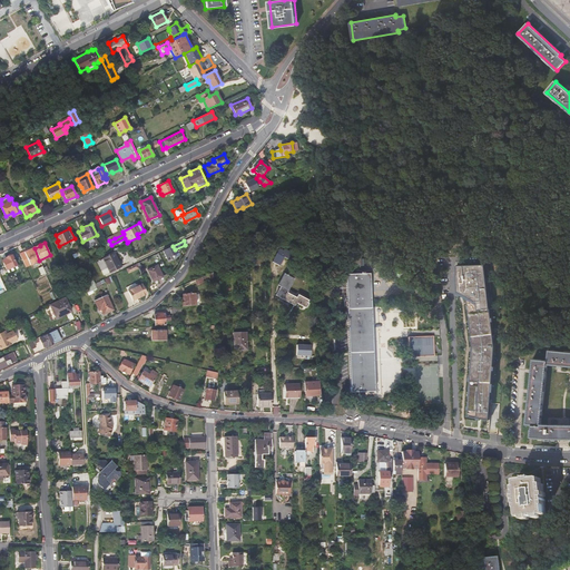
[(279,246),(272,262),(278,265),(284,257),(290,261),(293,254),(279,246)]
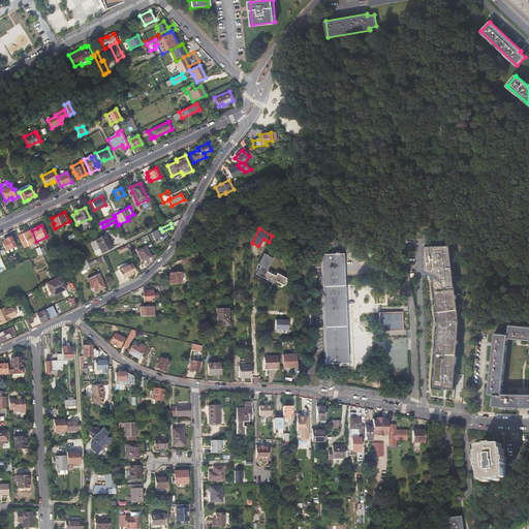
[(26,232),(18,236),(23,248),(36,242),(32,230),(27,232),(26,232)]
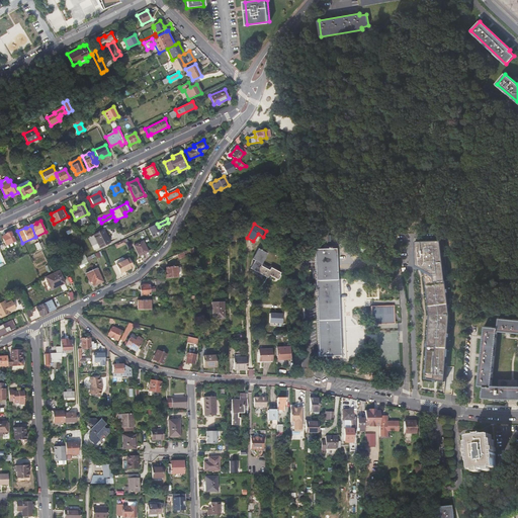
[(98,243),(92,246),(94,250),(110,243),(104,230),(93,235),(95,239),(96,239),(98,243)]
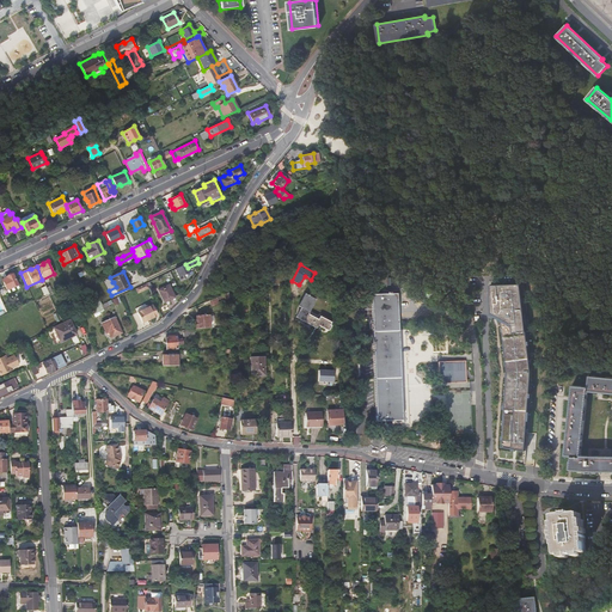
[(12,274),(1,279),(6,289),(7,289),(8,293),(18,288),(17,286),(18,285),(12,274)]
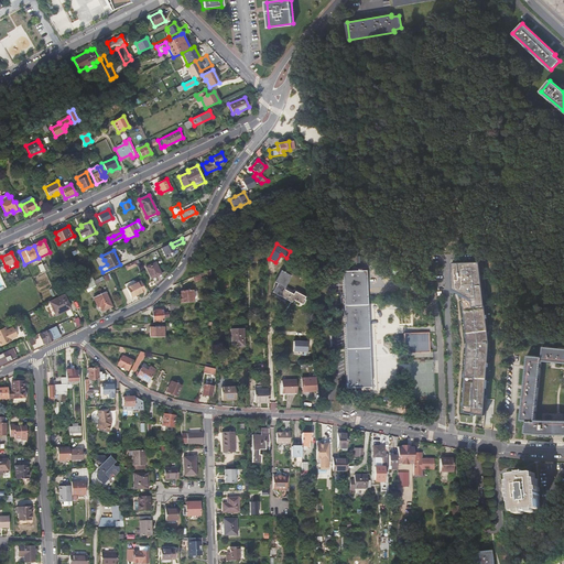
[(104,260),(101,256),(96,258),(97,260),(96,260),(100,268),(107,264),(105,260),(104,260)]
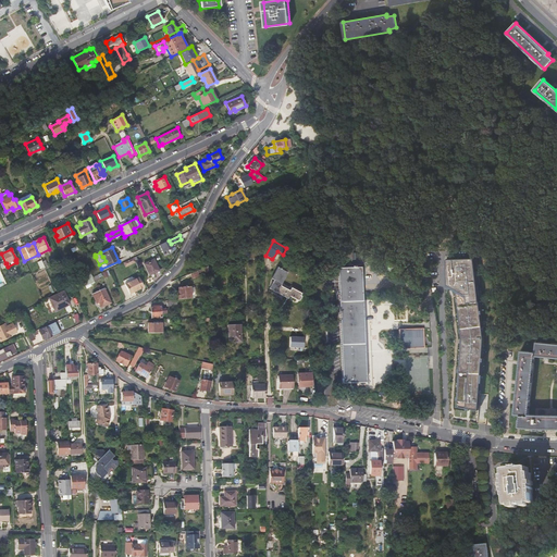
[(428,271),(429,276),(435,276),(435,270),(433,270),(433,267),(440,267),(441,261),(431,261),(431,258),(428,258),(428,261),(428,267),(429,267),(429,271),(428,271)]
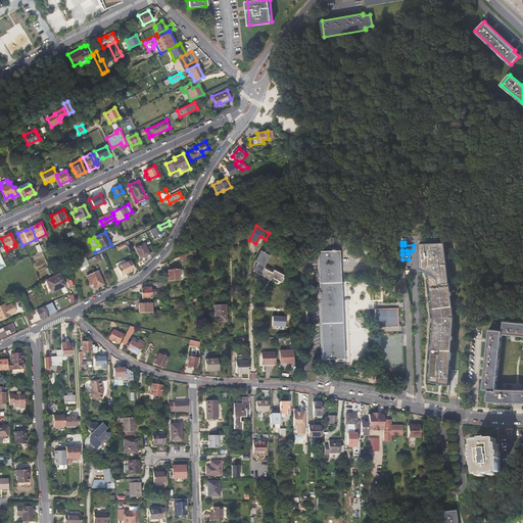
[(433,317),(429,380),(448,383),(454,317),(444,242),(420,242),(420,266),(428,271),(433,317)]
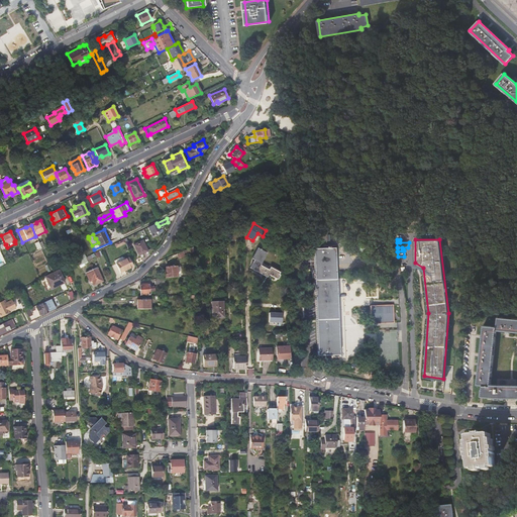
[(133,244),(138,255),(147,251),(142,240),(133,244)]
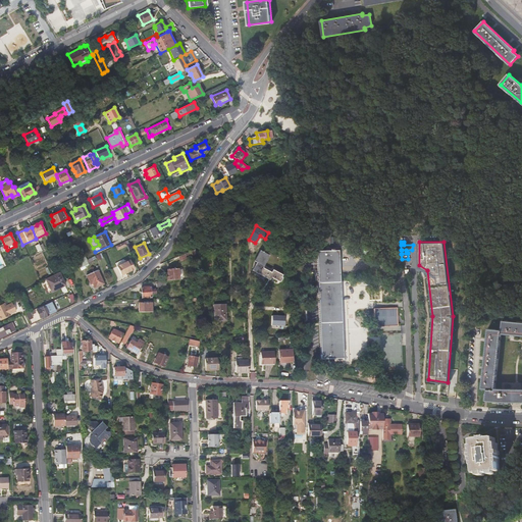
[(195,250),(178,257),(180,261),(195,254),(195,250)]
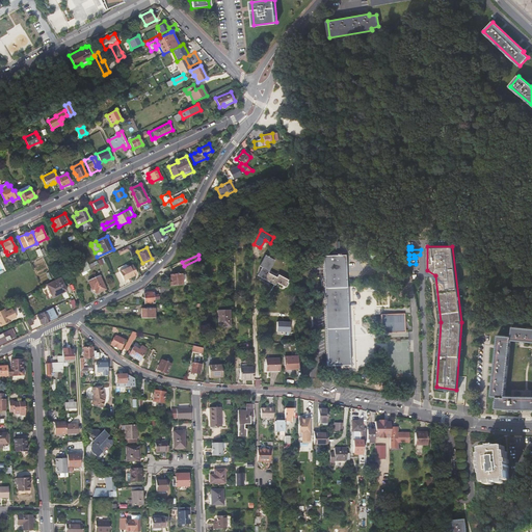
[(265,255),(259,266),(261,267),(257,275),(274,285),(276,283),(286,288),(288,284),(287,283),(288,280),(277,275),(276,277),(268,273),(274,260),(265,255)]
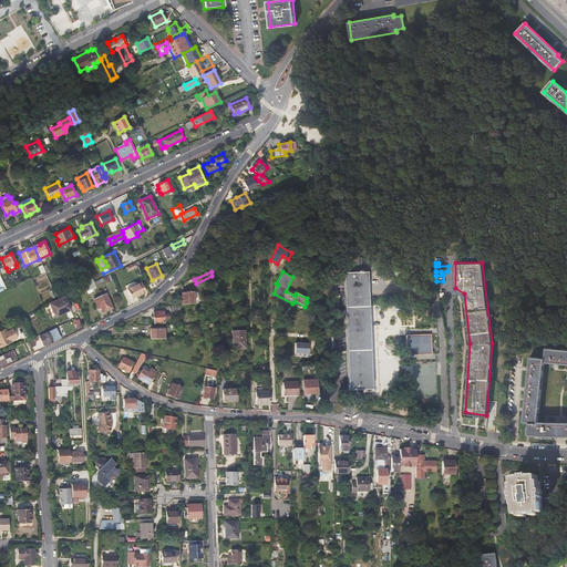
[(372,389),(369,296),(368,272),(343,272),(348,390),(372,389)]
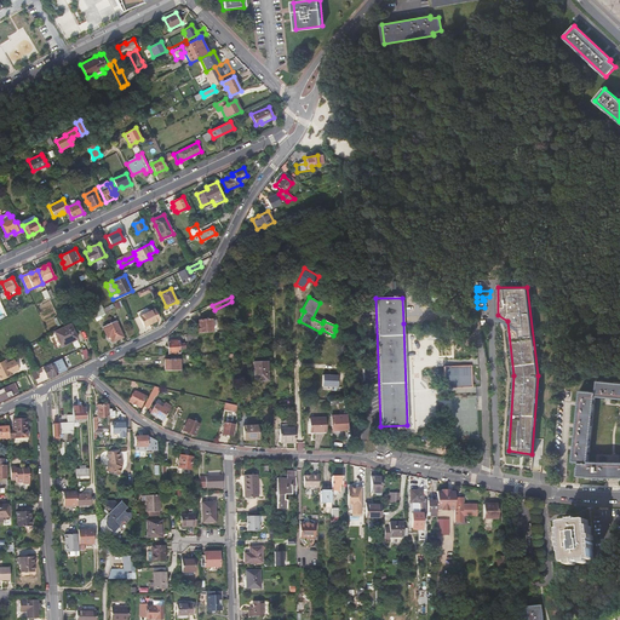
[(101,316),(110,310),(112,311),(115,310),(116,311),(121,309),(118,302),(113,304),(109,306),(110,309),(99,314),(101,316)]
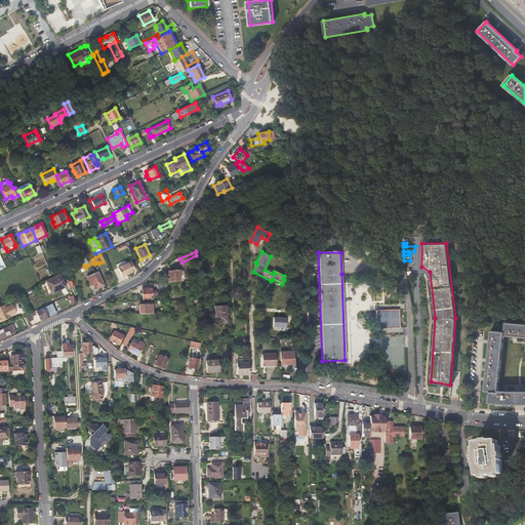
[(117,268),(122,277),(131,272),(135,271),(130,260),(127,263),(117,268)]
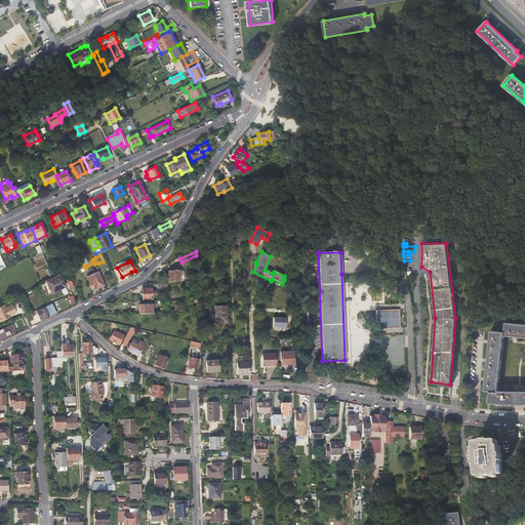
[(85,268),(84,266),(83,263),(80,265),(78,266),(81,273),(86,270),(85,268)]
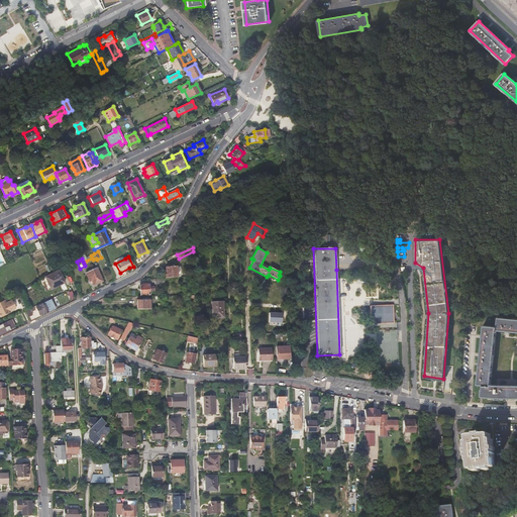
[(165,278),(178,277),(177,271),(177,268),(176,267),(166,267),(166,273),(164,273),(165,278)]
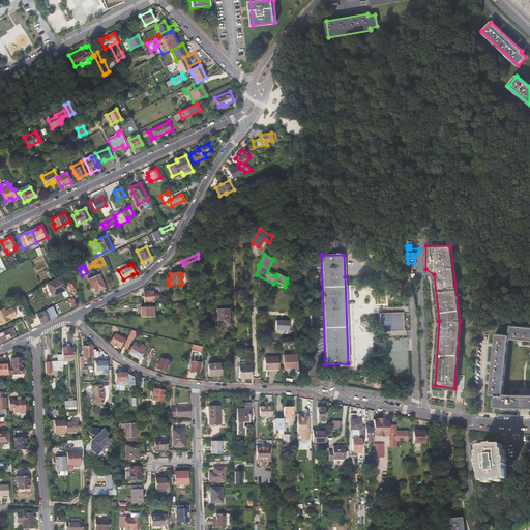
[(87,280),(91,288),(93,287),(95,293),(106,288),(98,274),(87,280)]
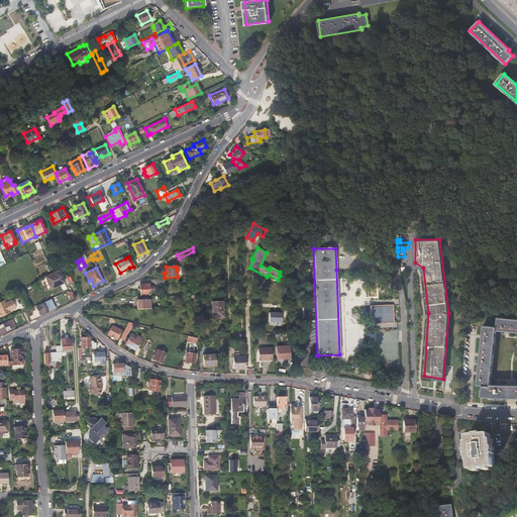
[(59,270),(44,277),(50,289),(55,287),(55,286),(64,282),(59,270)]
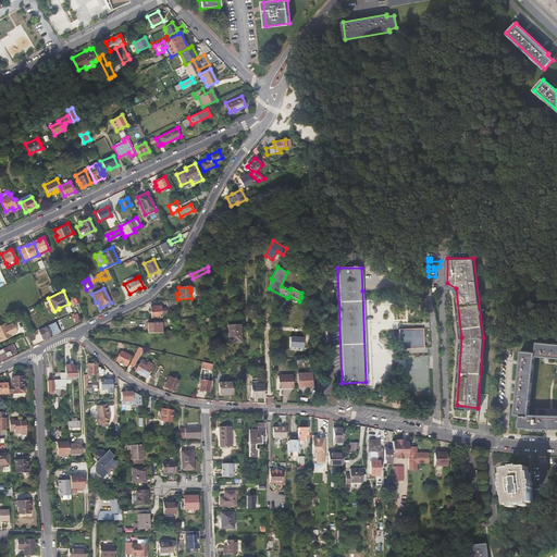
[(151,307),(151,318),(161,318),(161,314),(166,314),(166,310),(162,310),(162,308),(161,308),(161,307),(151,307)]
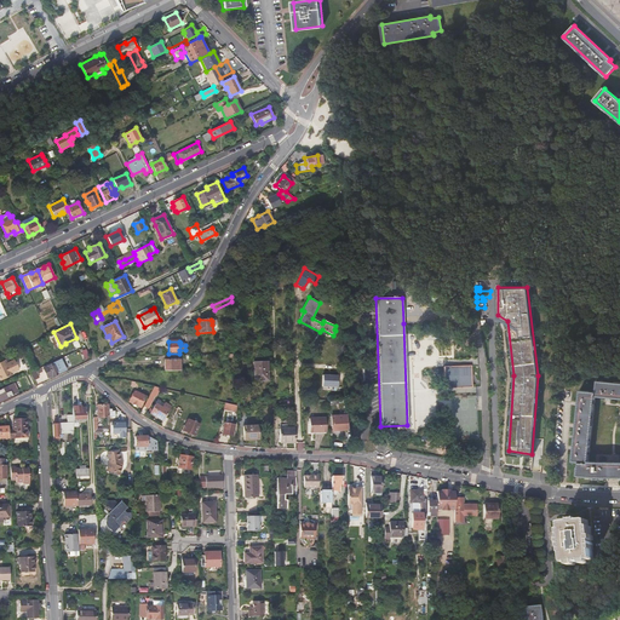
[(0,377),(1,379),(10,375),(9,374),(19,369),(15,359),(7,362),(5,360),(0,361),(0,377)]
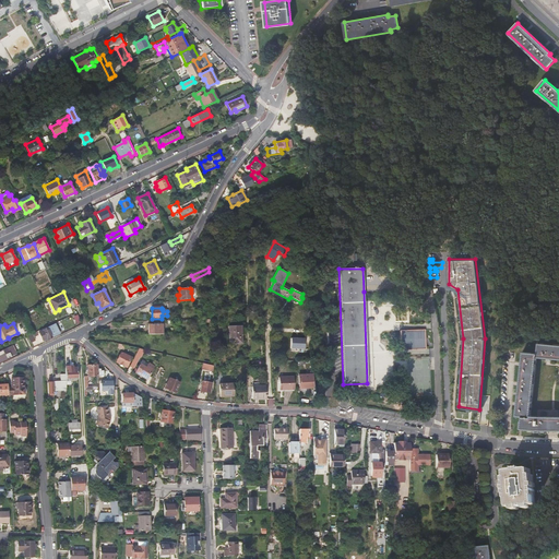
[(149,334),(163,334),(163,323),(147,323),(149,334)]
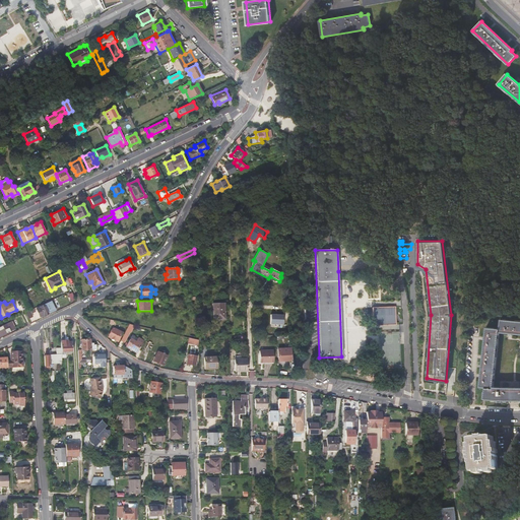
[(36,309),(40,317),(44,315),(49,313),(55,310),(52,302),(45,305),(36,309)]
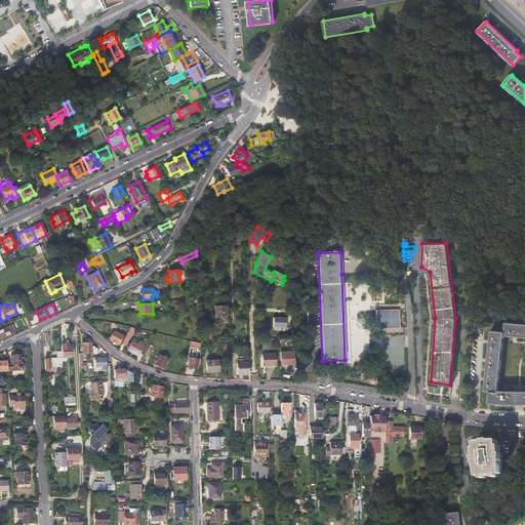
[(214,307),(215,321),(223,321),(223,322),(228,322),(227,306),(214,307)]
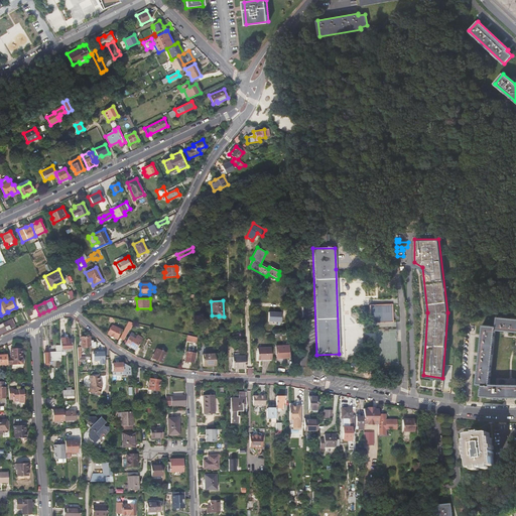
[(393,304),(370,304),(370,321),(393,321),(393,304)]
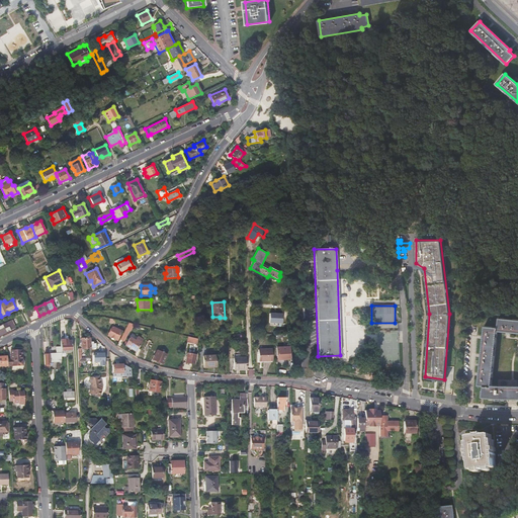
[(270,313),(269,322),(282,323),(283,313),(270,313)]
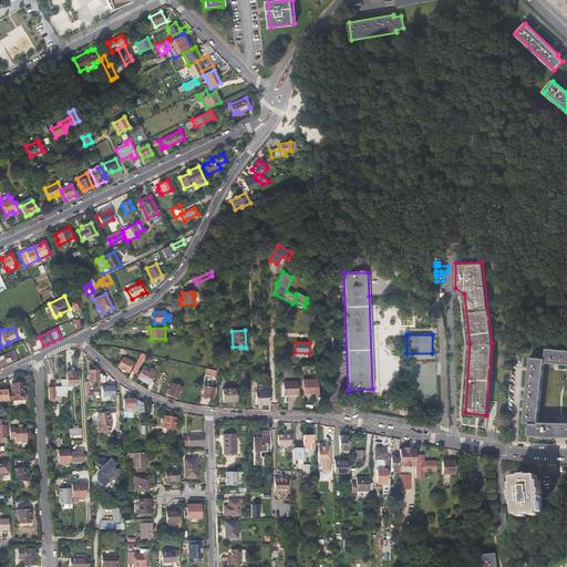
[(566,350),(546,348),(545,358),(544,362),(566,364),(566,350)]
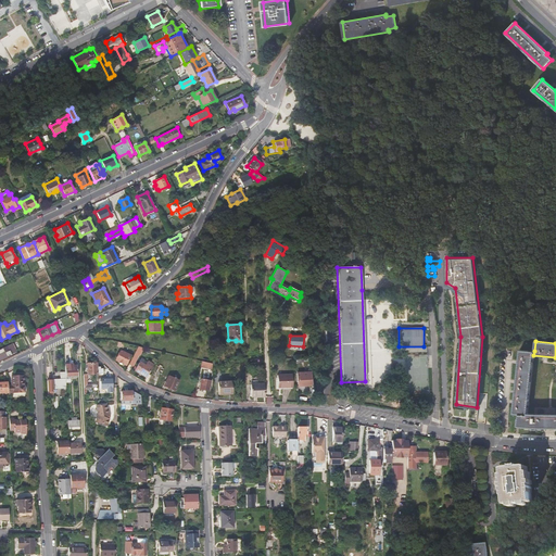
[(0,359),(11,355),(11,354),(16,351),(13,343),(0,349),(0,359)]
